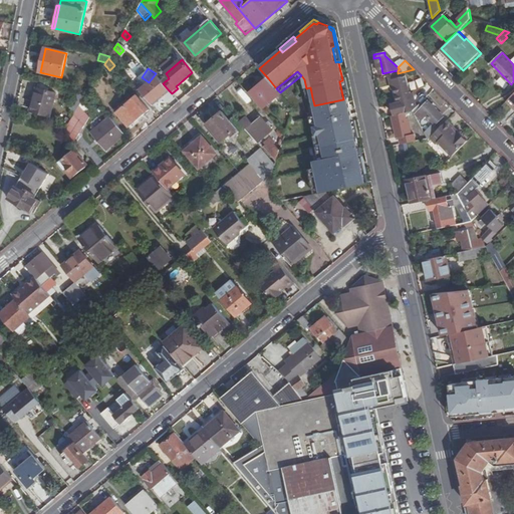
[(157,76),(140,91),(151,104),(168,89),(163,83),(157,76)]
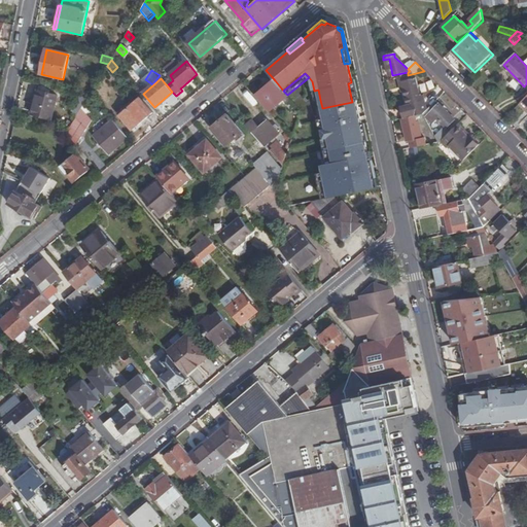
[(399,107),(401,118),(414,115),(422,113),(426,109),(424,97),(420,97),(416,78),(414,79),(401,81),(403,92),(408,105),(399,107)]
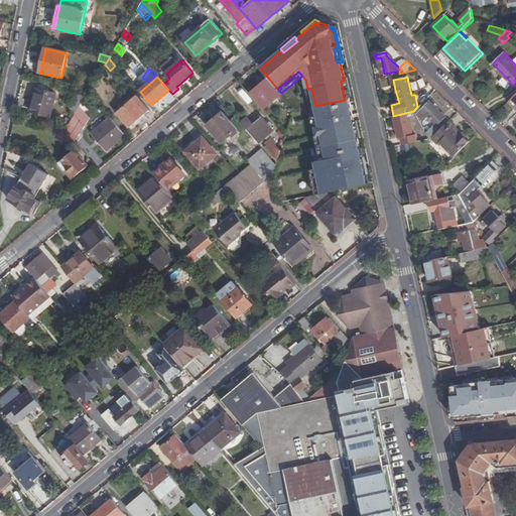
[(263,110),(281,93),(277,89),(269,79),(250,95),(263,110)]
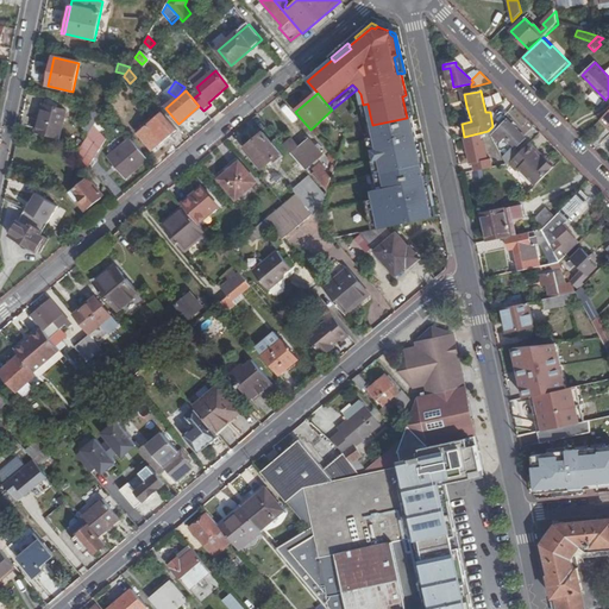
[(402,96),(407,118),(410,117),(414,117),(409,94),(406,94),(406,95),(402,96)]
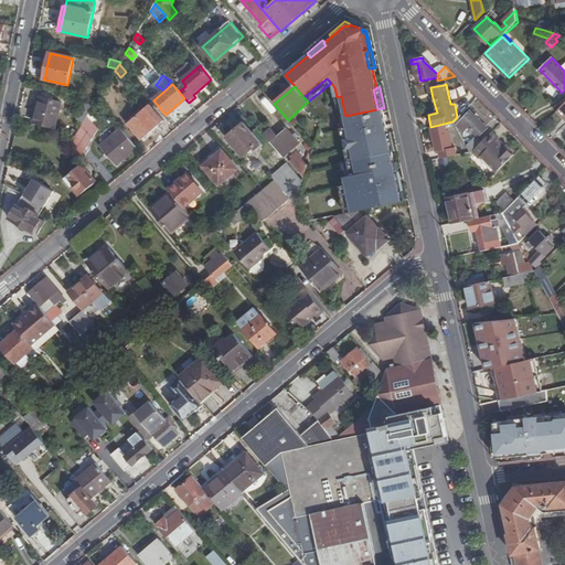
[(59,129),(63,103),(41,98),(35,125),(59,129)]
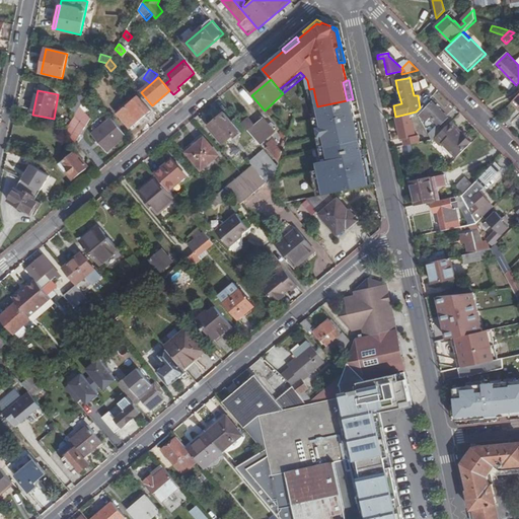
[(155,108),(172,93),(169,90),(152,105),(155,108)]
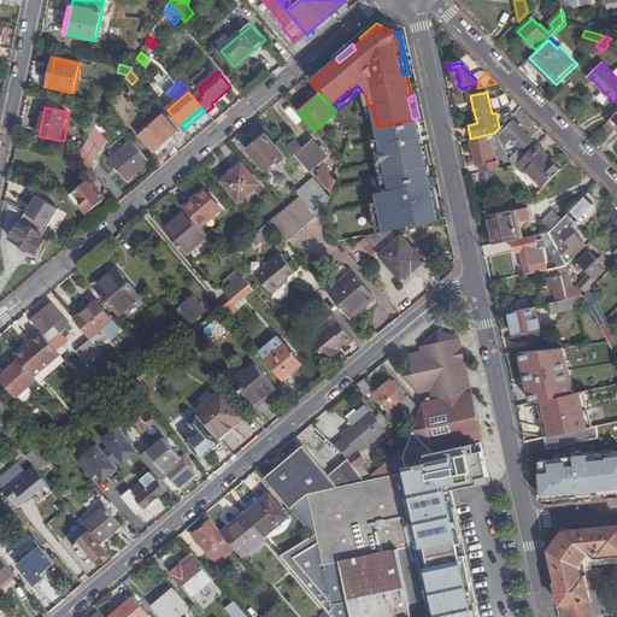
[(83,129),(84,130),(92,134),(97,125),(105,111),(100,110),(95,109),(83,129)]
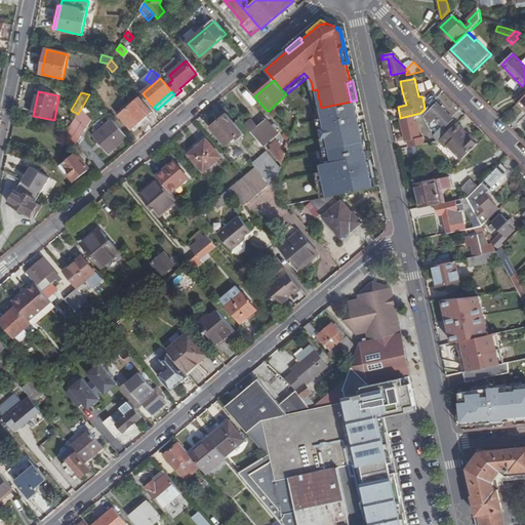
[(154,113),(142,98),(121,116),(133,130),(154,113)]
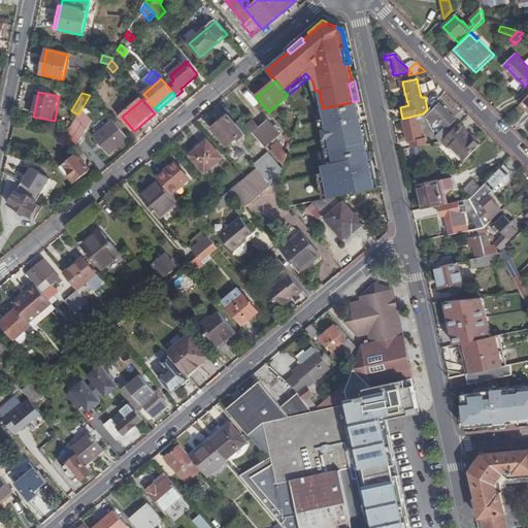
[(438,119),(447,127),(455,120),(436,100),(427,109),(423,113),(430,127),(438,119)]
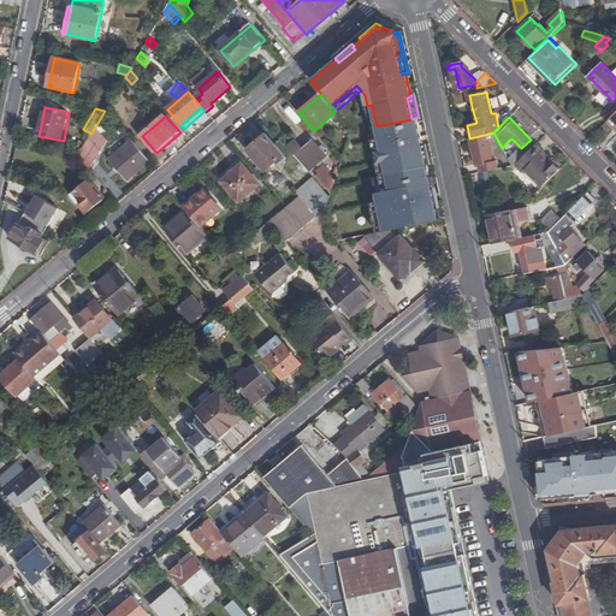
[(412,119),(377,126),(379,138),(380,146),(420,137),(415,118),(412,119)]
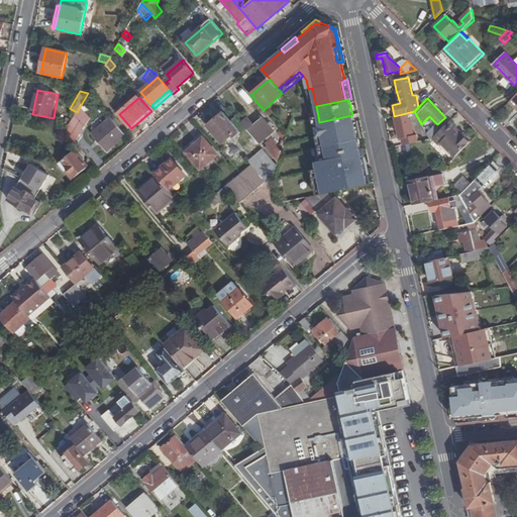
[(91,116),(81,105),(77,112),(72,119),(69,125),(68,126),(66,130),(75,141),(91,116)]
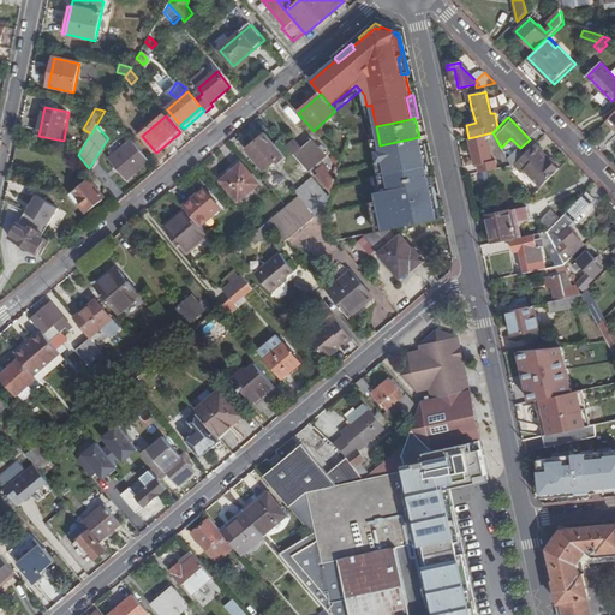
[(84,130),(79,139),(85,142),(91,133),(84,130)]
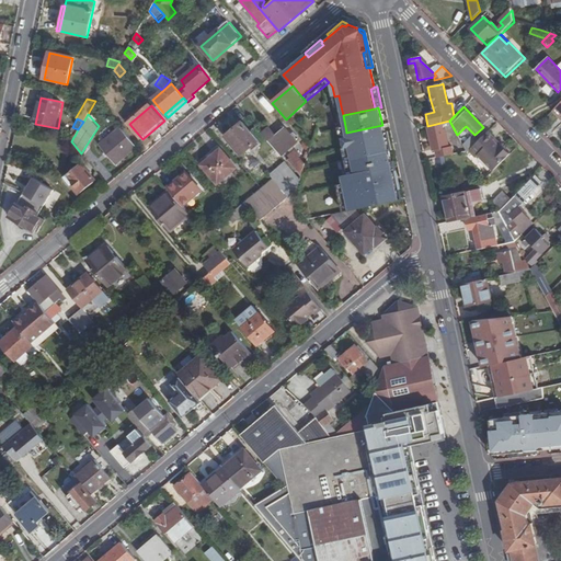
[(261,145),(242,123),(226,136),(241,156),(252,145),(255,149),(261,145)]
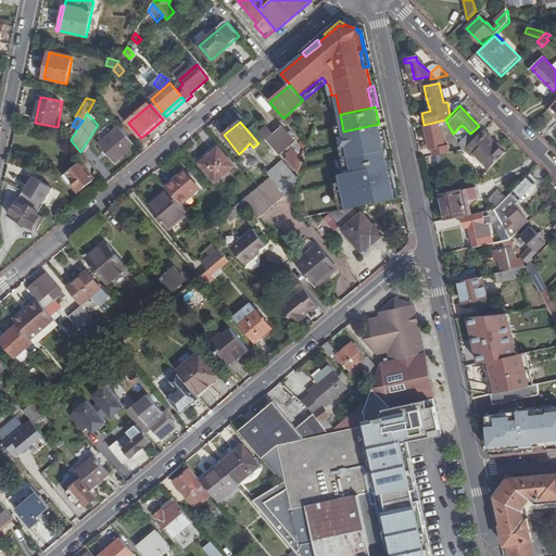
[(438,127),(437,122),(424,125),(429,148),(432,148),(434,156),(449,152),(446,144),(443,144),(440,128),(438,127)]
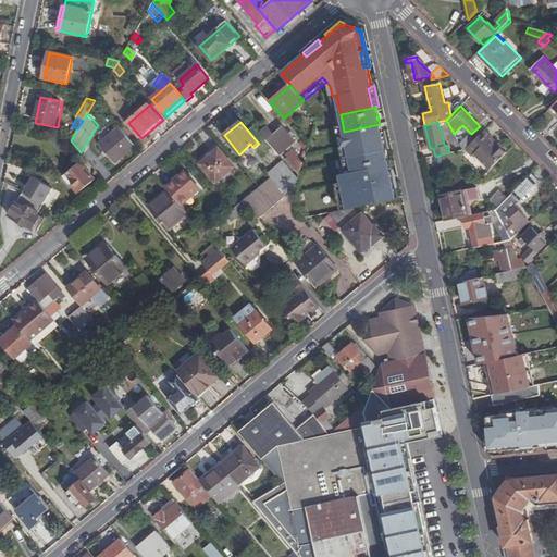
[(380,124),(344,132),(345,137),(341,138),(343,148),(347,147),(350,159),(385,151),(380,124)]
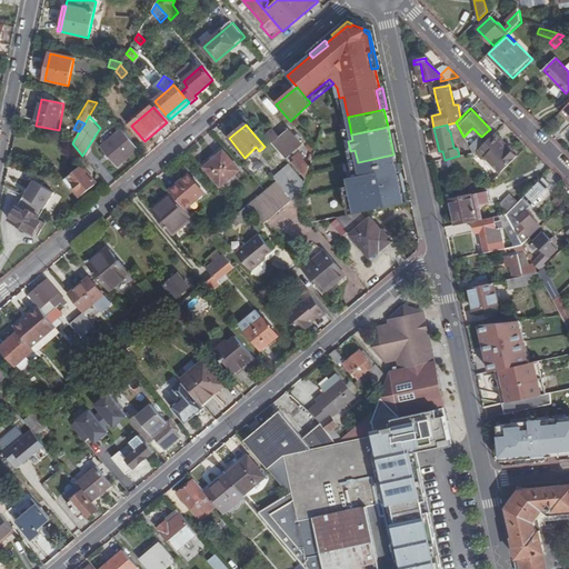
[(68,136),(76,138),(79,131),(73,129),(72,128),(68,136)]
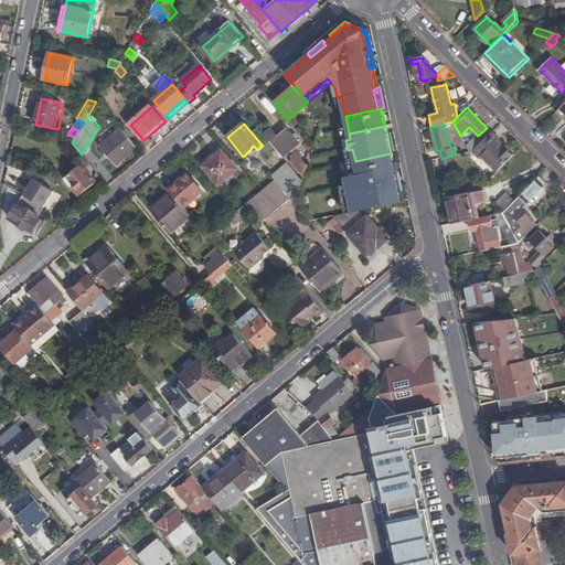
[(116,166),(137,148),(120,129),(99,147),(116,166)]
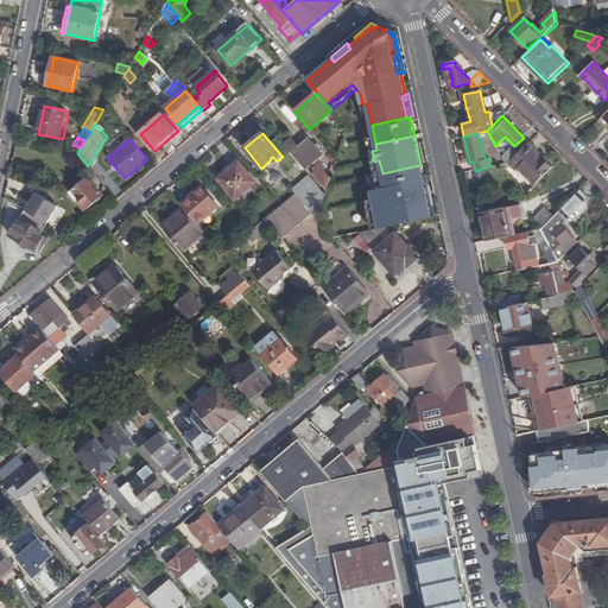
[(289,139),(283,145),(303,170),(322,154),(309,139),(297,149),(289,139)]
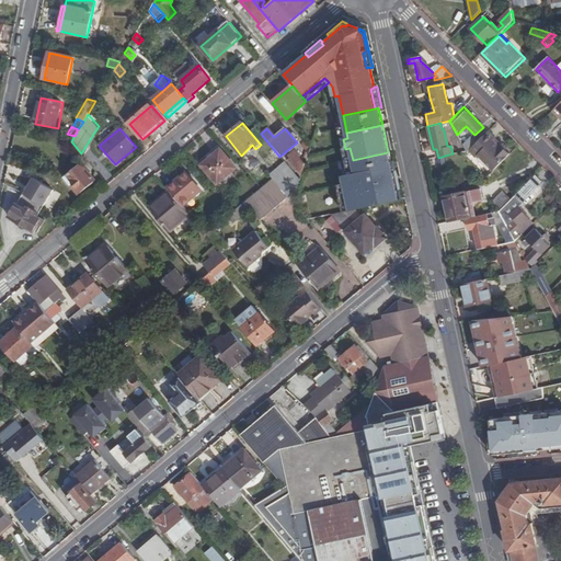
[(480,153),(494,169),(512,152),(503,145),(501,146),(494,139),(496,137),(489,130),(470,149),(477,156),(480,153)]
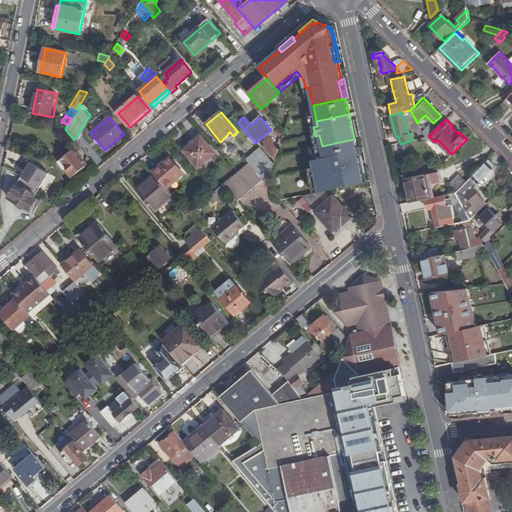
[(428,122),(421,129),(425,137),(434,128),(428,122)]
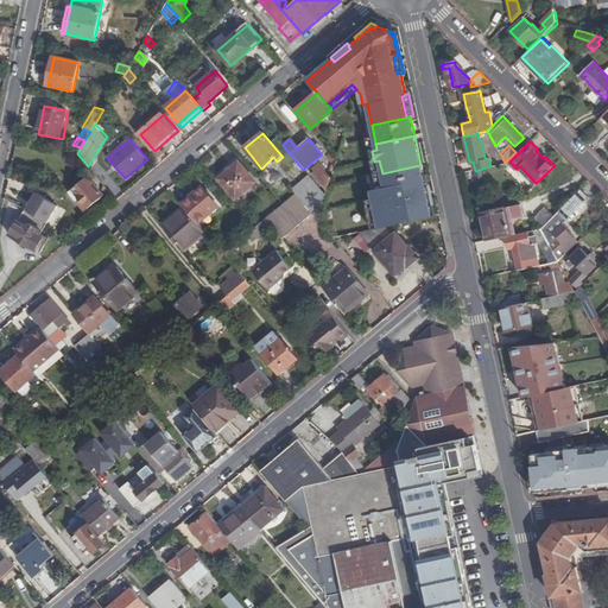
[(372,162),(375,175),(382,173),(379,160),(374,162),(372,162)]
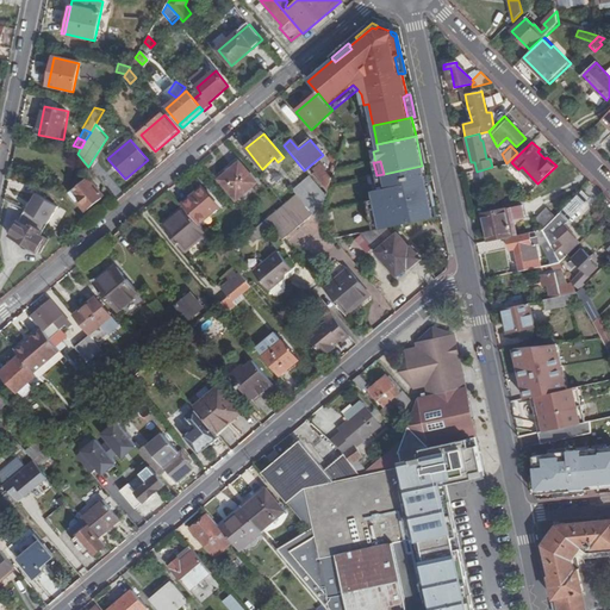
[(257,182),(240,162),(219,180),(236,200),(257,182)]
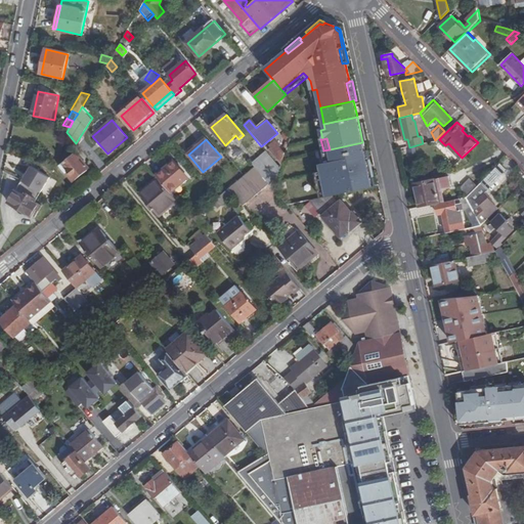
[(362,142),(330,149),(333,163),(326,164),(320,165),(321,172),(328,197),(333,195),(374,187),(362,142)]
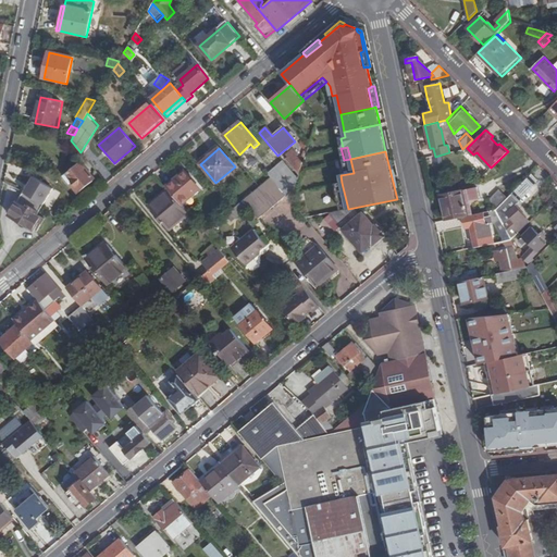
[(287,160),(300,175),(302,169),(304,164),(297,157),(294,159),(292,157),(287,160)]
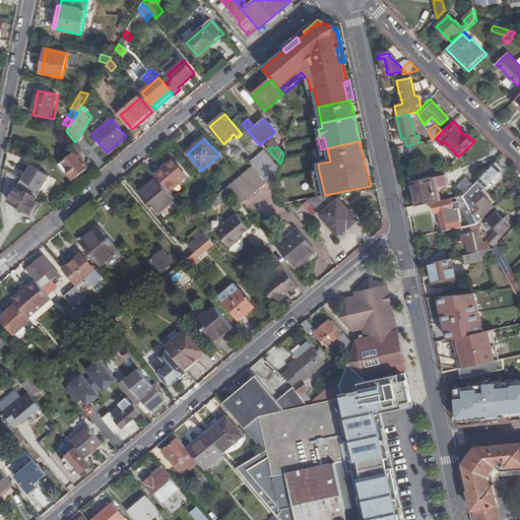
[(225,154),(242,170),(248,164),(232,148),(225,154)]
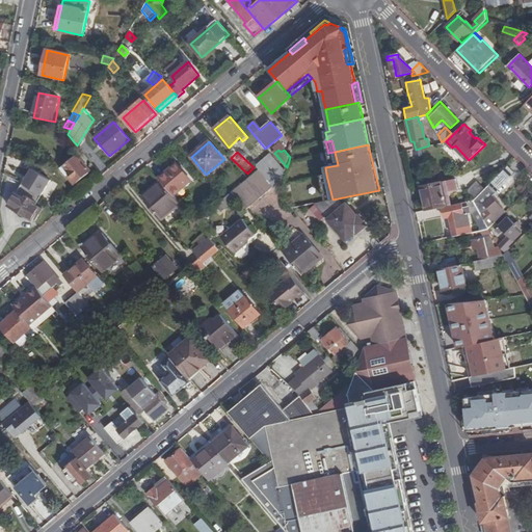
[(328,153),(331,166),(338,165),(335,152),(328,153)]
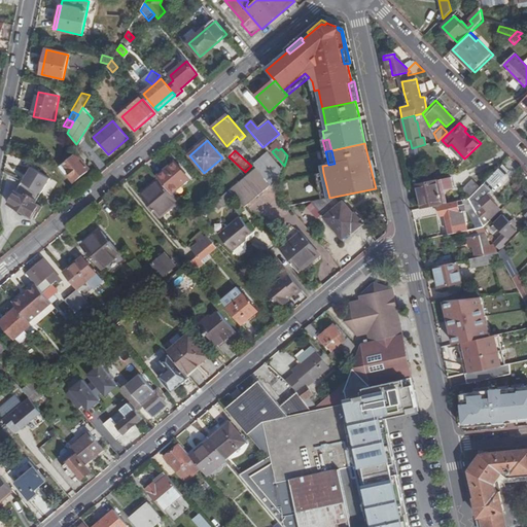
[(253,165),(255,168),(270,184),(275,190),(282,170),(268,152),(253,165)]
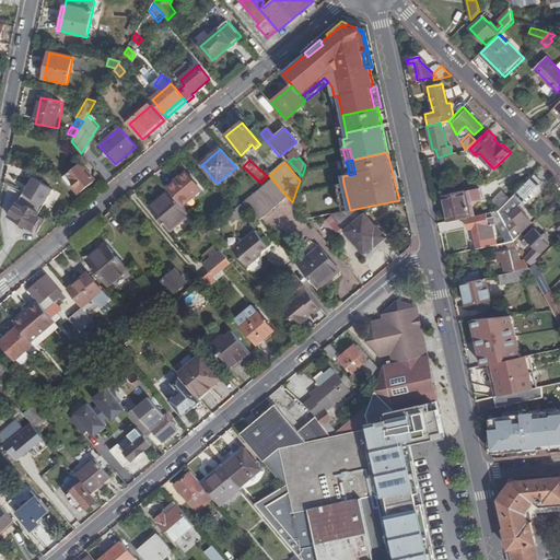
[(96,181),(82,165),(66,179),(80,196),(96,181)]
